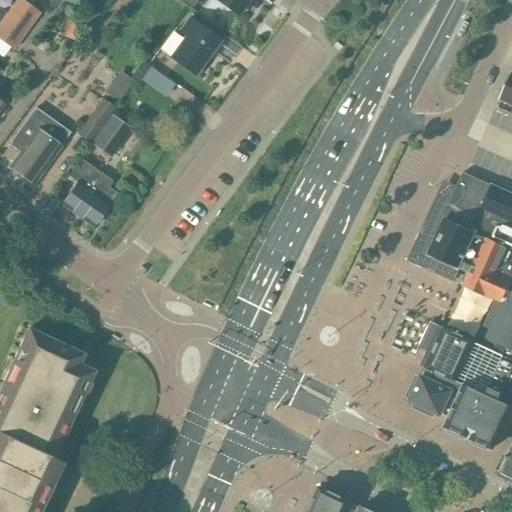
[(14,0),(0,20),(0,40),(10,48),(12,49),(38,13),(31,8),(36,0),(14,0)]
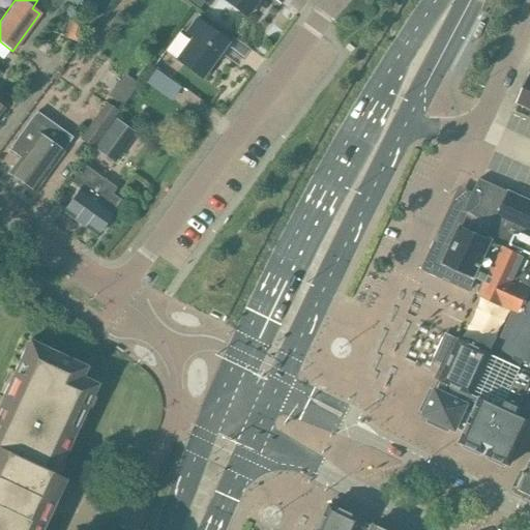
[(257,0),(225,0),(246,16),(257,0)]
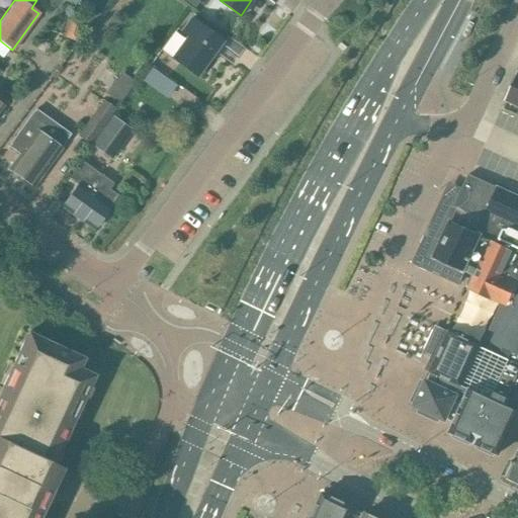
[(222,40),(191,18),(181,30),(184,32),(169,52),(173,55),(172,57),(197,75),(222,40)]
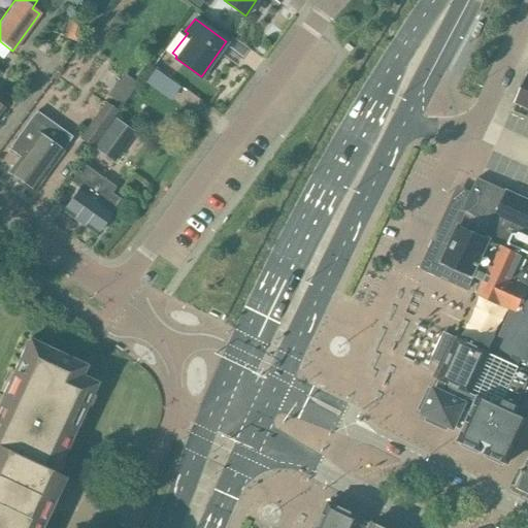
[(84,23),(73,20),(67,40),(77,43),(84,23)]
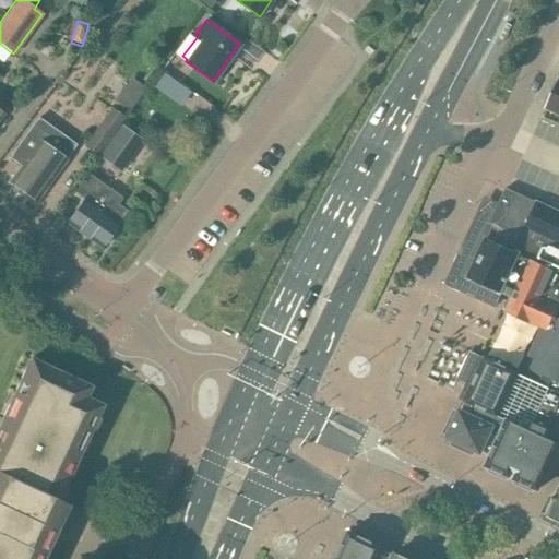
[(133,79),(117,102),(130,110),(146,87),(133,79)]
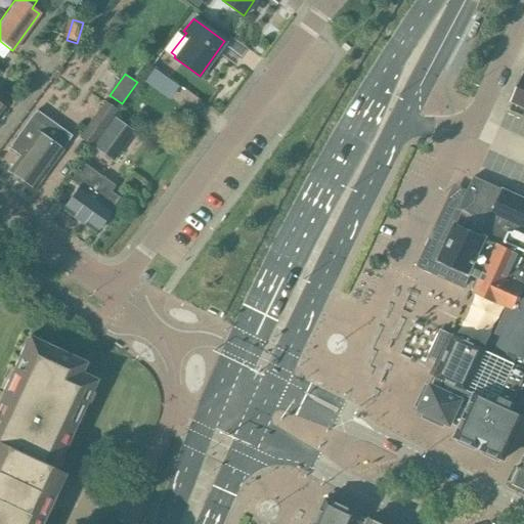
[(523,76),(513,101),(523,106),(523,76)]
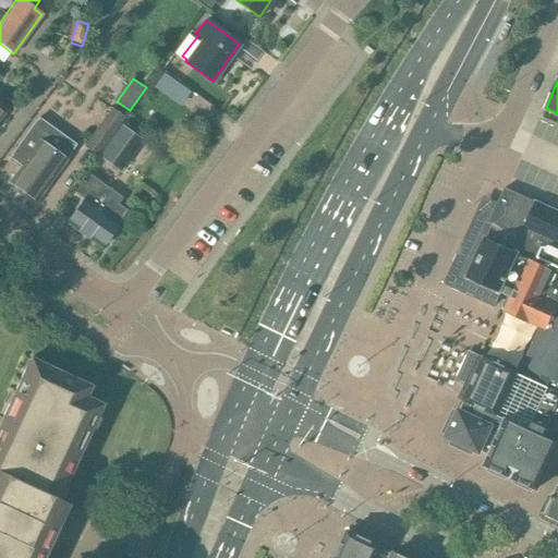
[(121,125),(122,126),(128,119),(111,108),(84,147),(98,157),(121,125)]
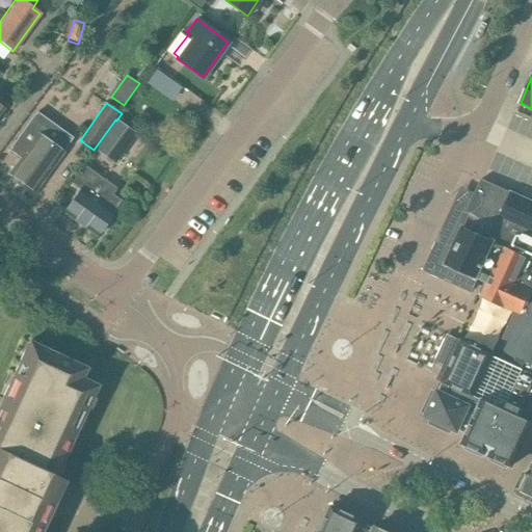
[(74,139),(36,112),(8,151),(19,158),(8,173),(35,192),(64,152),(74,139)]
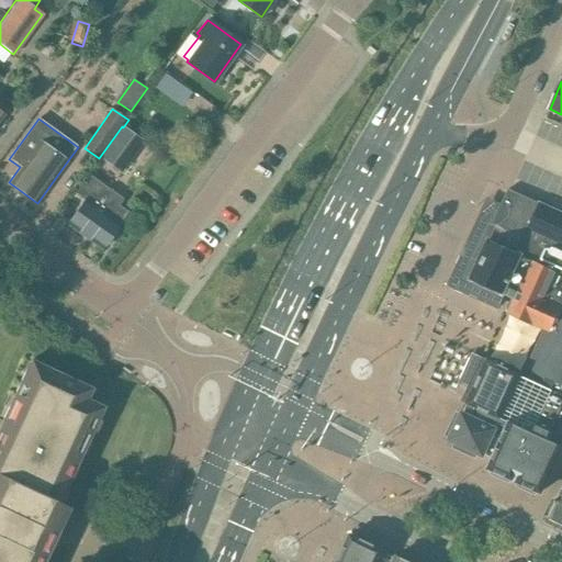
[(145,143),(123,127),(122,126),(99,158),(122,175),(145,143)]
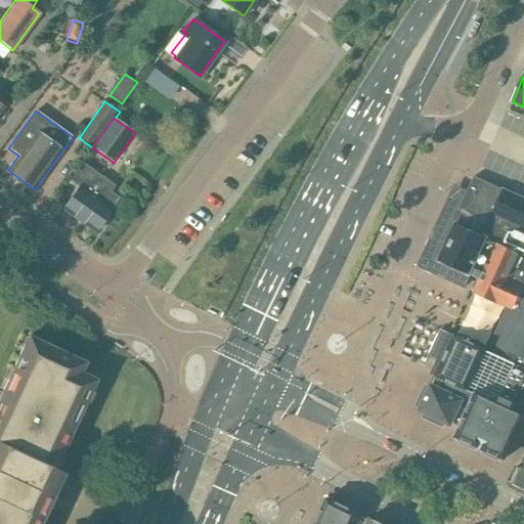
[(100,175),(83,162),(70,179),(79,186),(62,209),(95,232),(113,208),(112,207),(120,198),(111,190),(115,185),(100,175)]
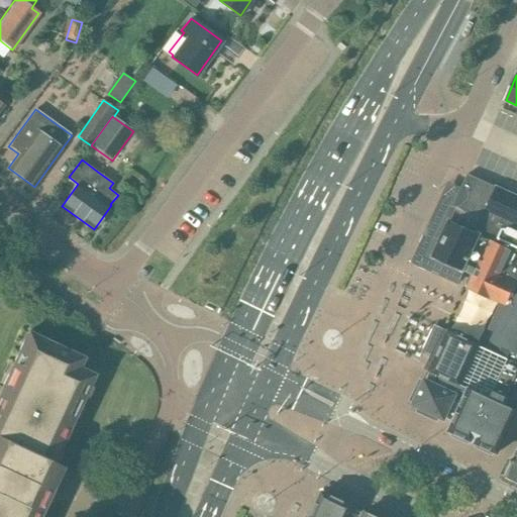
[(516,197),(468,175),(429,255),(474,276),(468,289),(490,299),(491,298),(502,303),(482,346),(516,363),(516,197)]
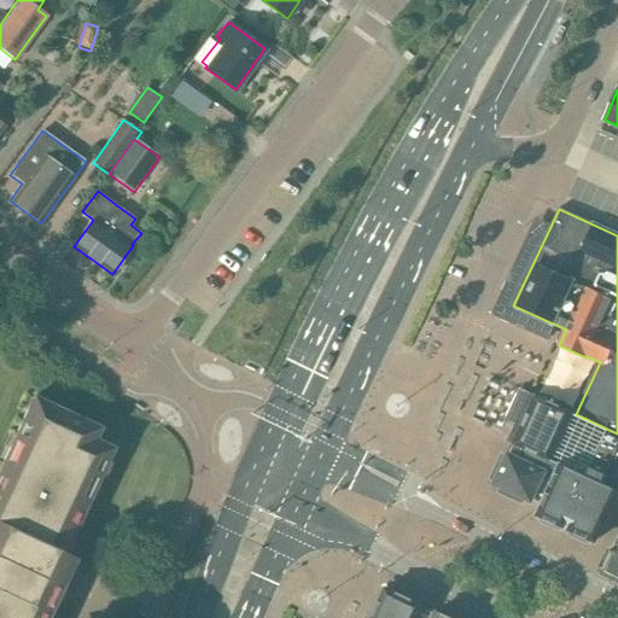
[(617,433),(560,407),(536,395),(536,396),(520,389),(505,421),(520,429),(513,443),(517,444),(512,455),(508,454),(495,484),(531,501),(532,499),(543,503),(537,516),(595,542),(617,491),(617,433)]
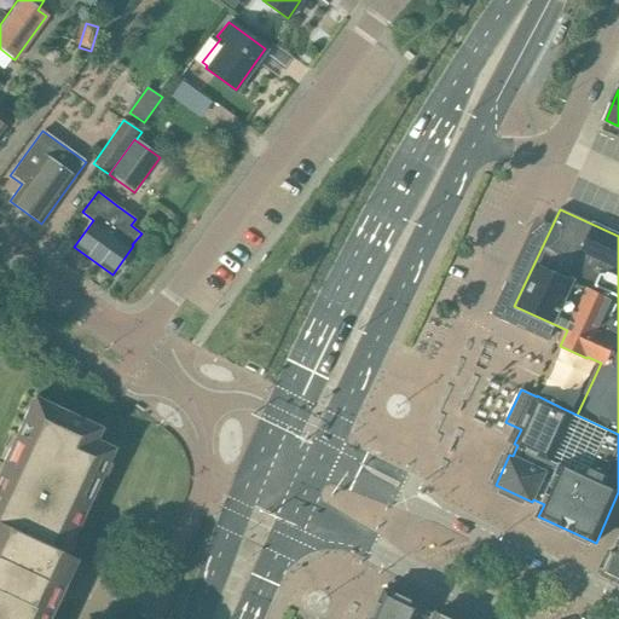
[(102,428),(34,397),(0,468),(0,618),(45,618),(75,557),(64,553),(113,447),(97,440),(102,428)]
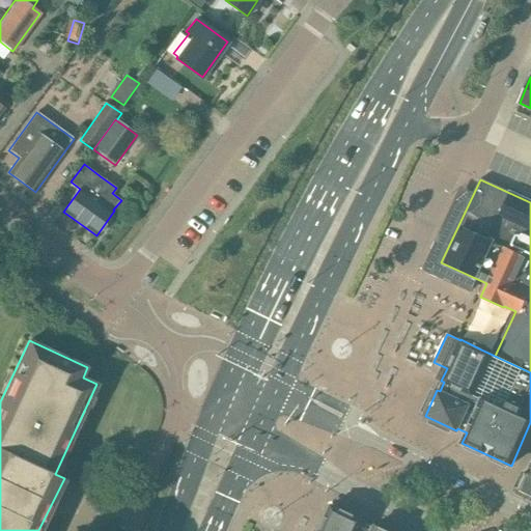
[(530,496),(530,463),(519,491),(530,496)]
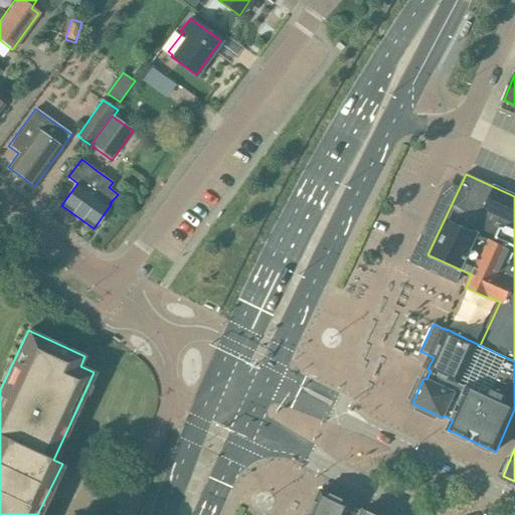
[(382,514),(368,508),(366,511),(363,510),(360,514),(350,510),(353,504),(350,503),(351,500),(342,496),(340,499),(333,495),(334,492),(325,488),(324,491),(321,489),(320,492),(317,491),(312,502),(315,503),(311,512),(308,510),(305,514),(382,514)]
